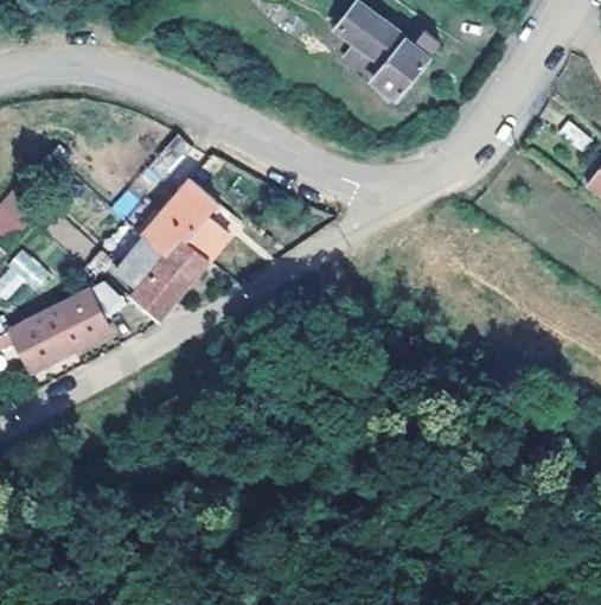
[(396,93),(439,39),(422,26),(411,42),(357,1),(338,25),(356,39),(343,55),(396,93)]
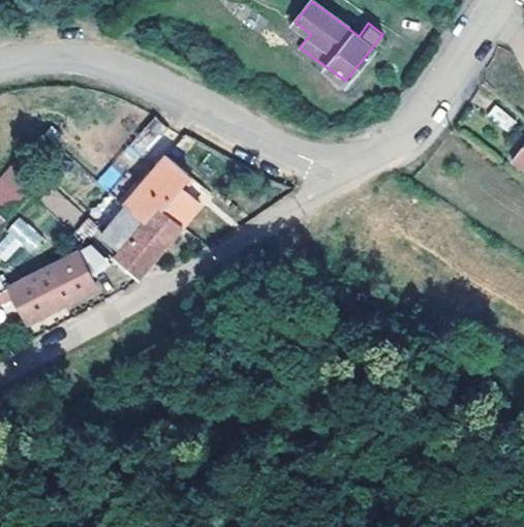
[(505,131),(514,120),(494,104),(485,116),(505,131)]
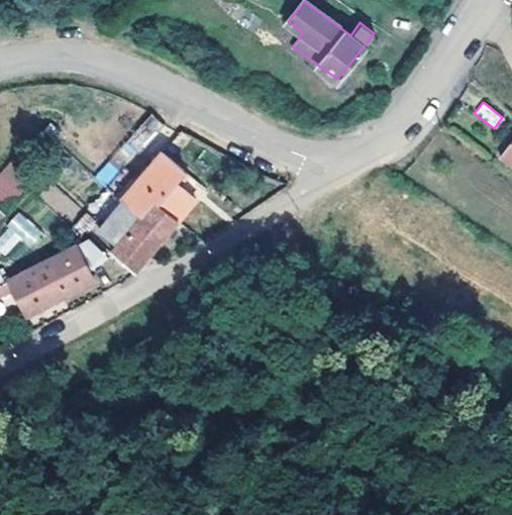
[(144,142),(162,122),(150,113),(132,131),(144,142)]
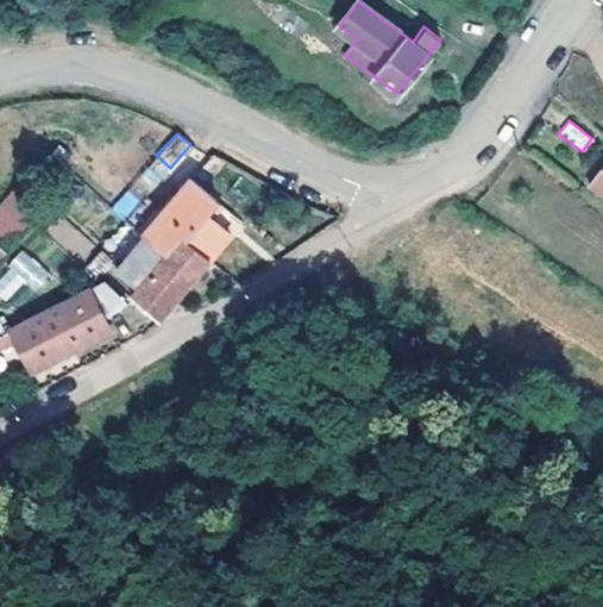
[(602,163),(588,183),(602,194),(602,163)]
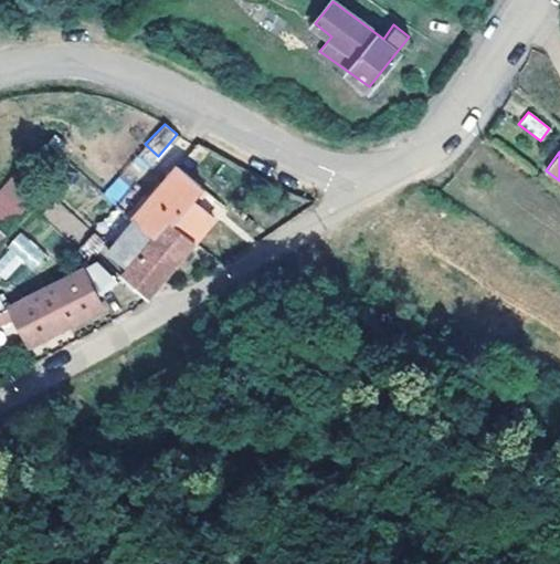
[(131,218),(154,237),(170,218),(194,239),(212,216),(189,196),(198,185),(176,166),(150,194),(130,177),(111,199),(131,218)]
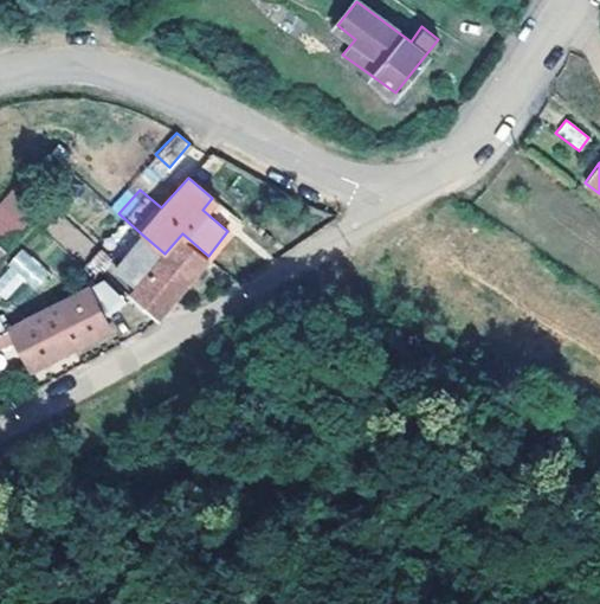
[(21,179),(0,200),(0,244),(43,197),(21,179)]
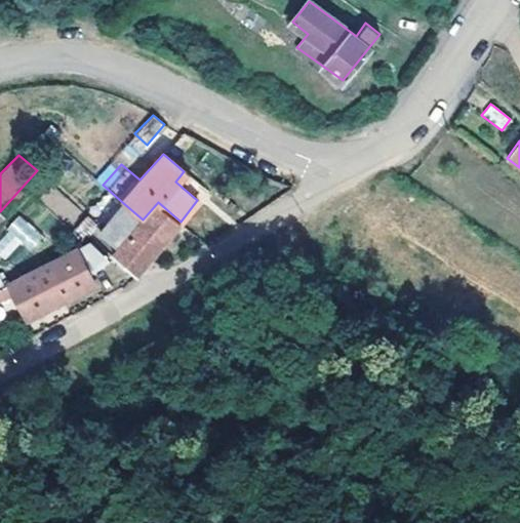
[(158,202),(143,219),(122,202),(98,230),(118,248),(113,254),(135,275),(162,243),(181,222),(158,202)]
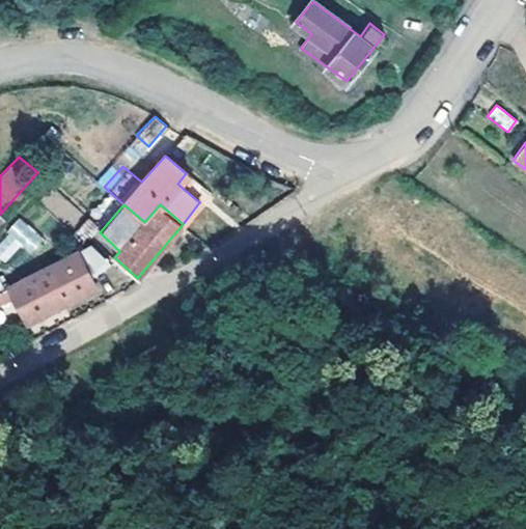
[(17,216),(0,232),(0,261),(17,245),(26,253),(40,240),(17,216)]
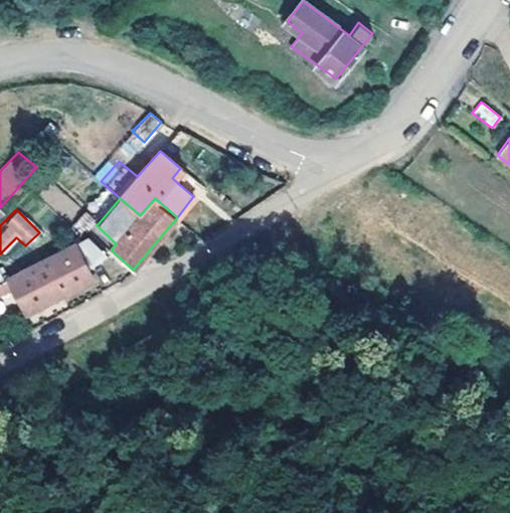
[(92,235),(50,257),(69,292),(93,280),(88,271),(106,263),(92,235)]
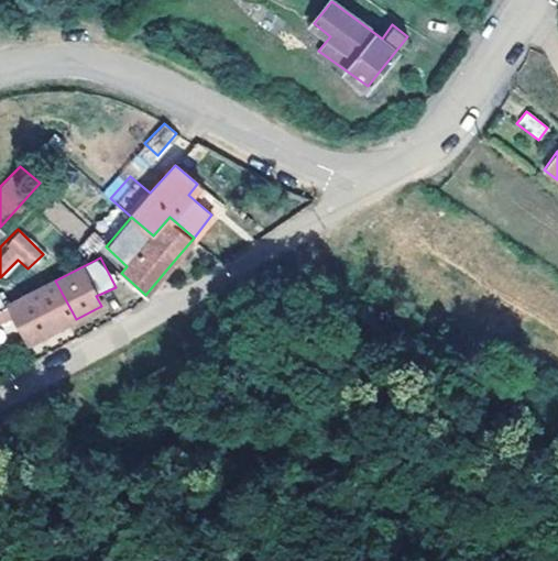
[(58,328),(76,319),(55,281),(8,304),(15,319),(26,342),(58,328)]
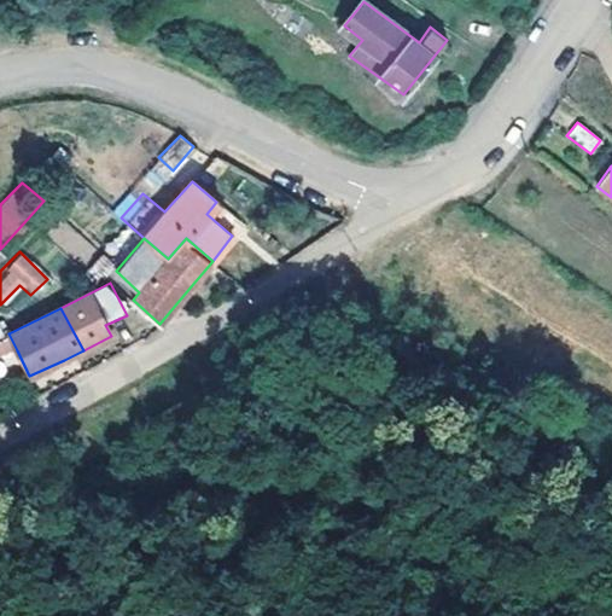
[(0,368),(12,365),(0,333),(0,368)]
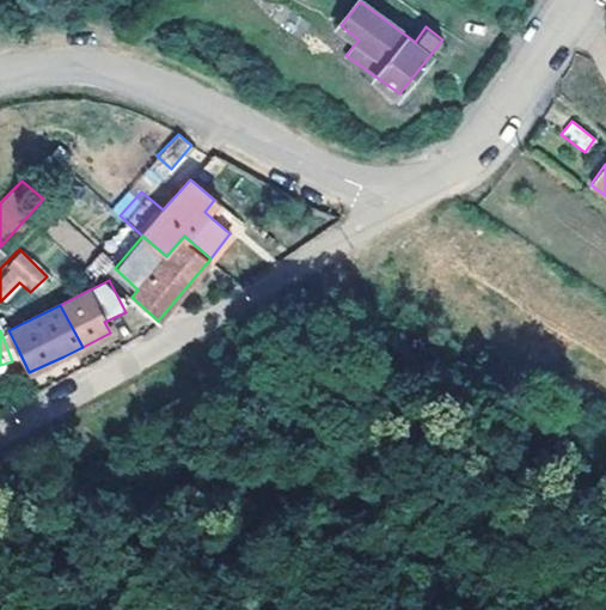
[(67,364),(63,357),(29,372),(17,347),(8,349),(25,383),(67,364)]
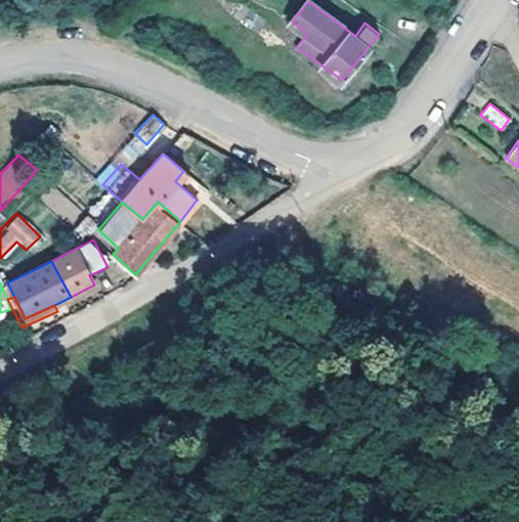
[(401,338),(409,329),(398,320),(390,331),(401,338)]
